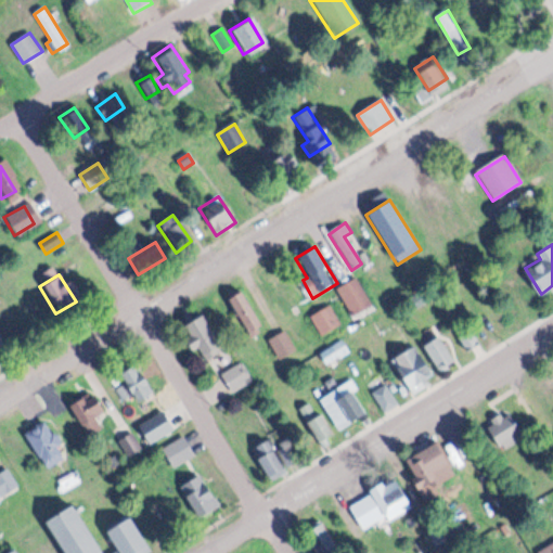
[(336,288),(354,278),(370,304),(352,314),(336,288)]
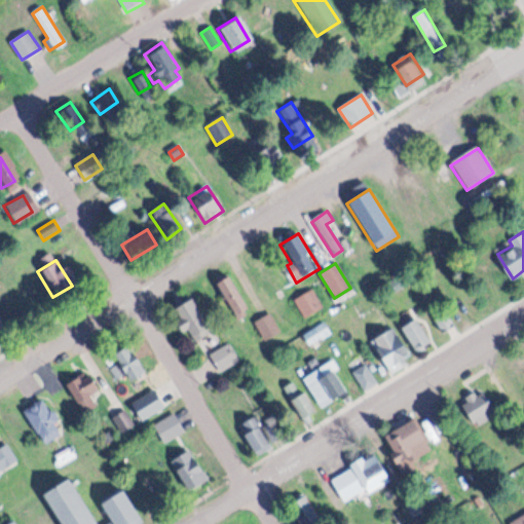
[(213,285),(227,276),(247,310),(232,319),(213,285)]
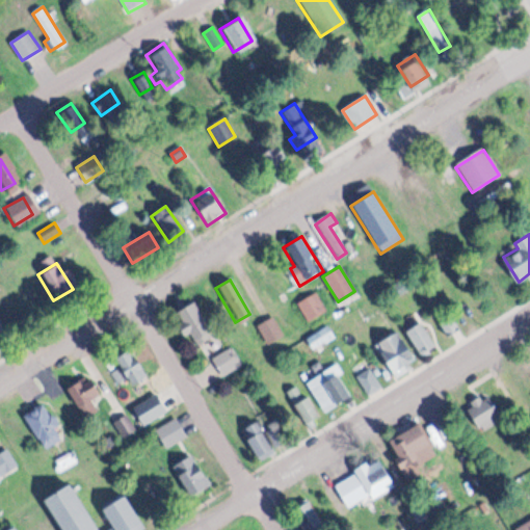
[(308,321),(325,310),(316,293),(297,303),(308,321)]
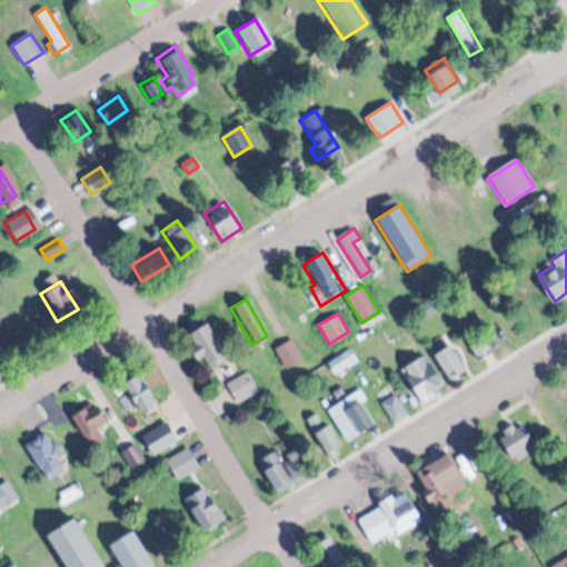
[(205,369),(183,336),(205,322),(226,355),(205,369)]
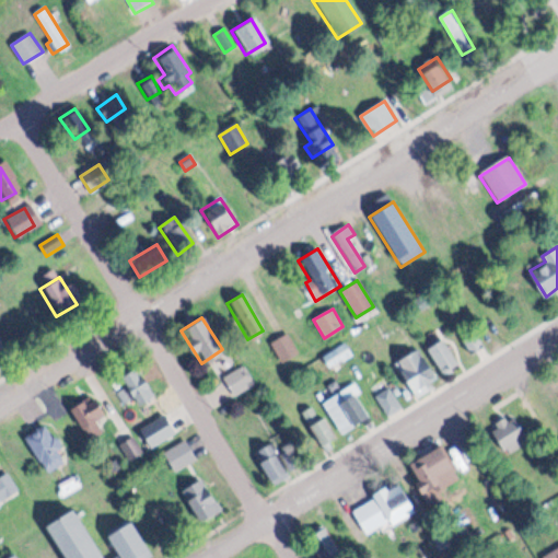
[(282,362),(298,353),(287,334),(271,343),(282,362)]
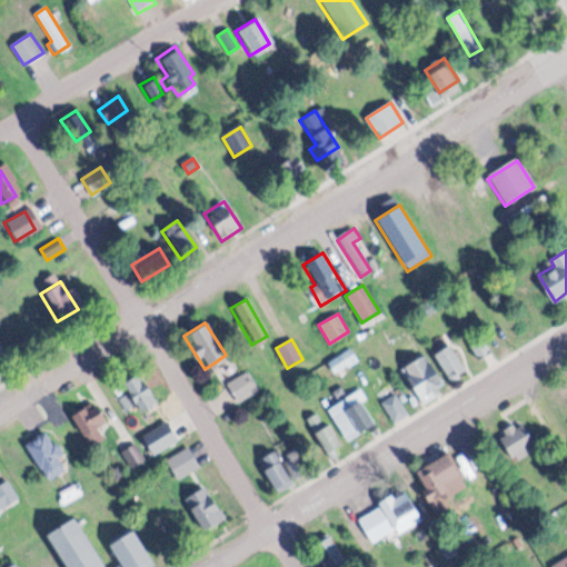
[(433,355),(448,380),(465,370),(449,345),(433,355)]
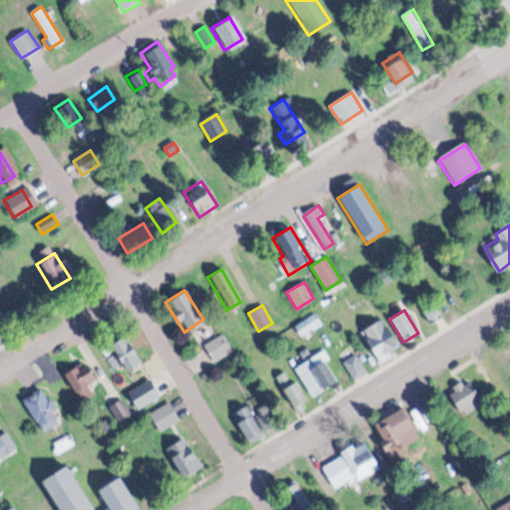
[(302,338),(323,325),(316,313),(295,326),(302,338)]
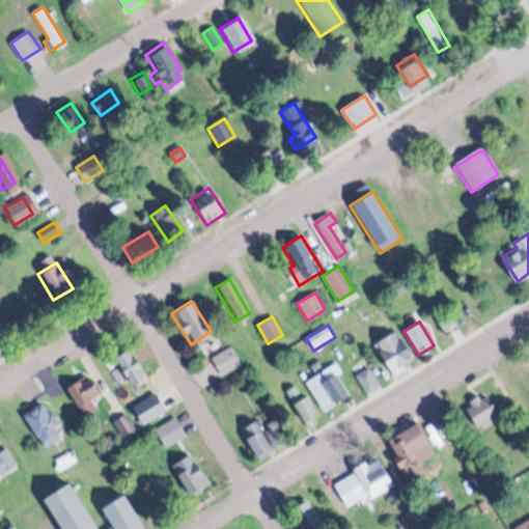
[(396,376),(409,368),(406,363),(414,359),(398,332),(378,344),(396,376)]
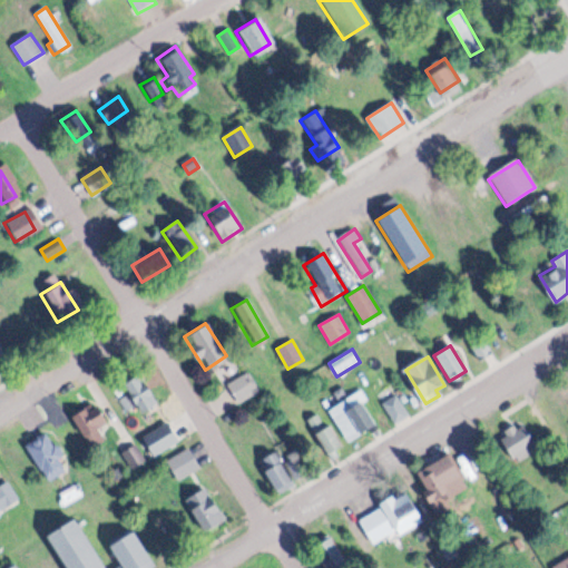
[(115,385),(131,414),(155,401),(138,372),(115,385)]
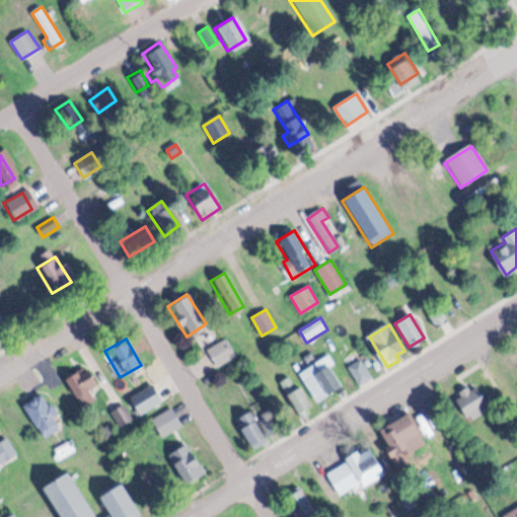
[(214,367),(232,356),(223,341),(205,351),(214,367)]
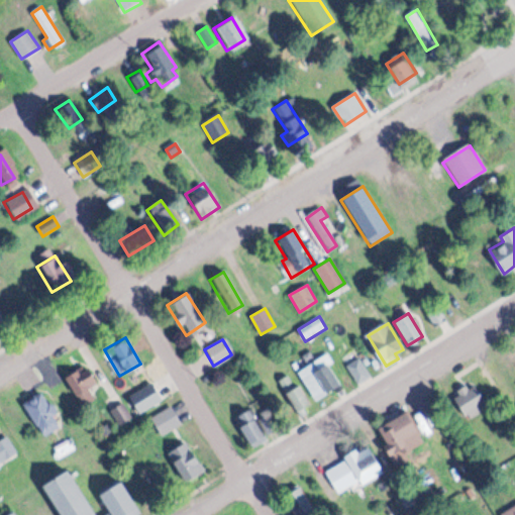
[(297,373),(317,402),(341,385),(329,367),(333,364),(326,353),(297,373)]
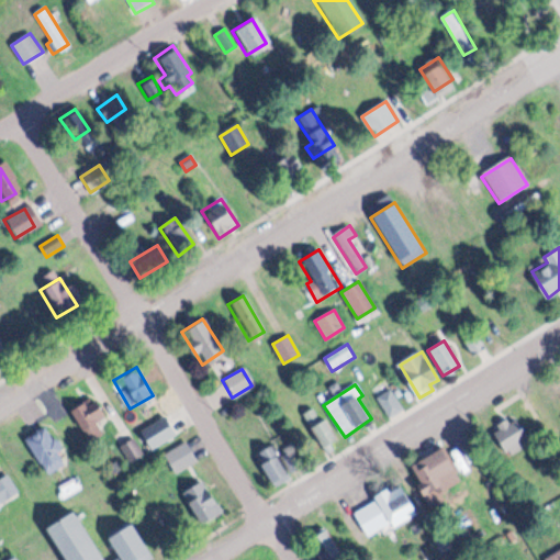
[(373,393),(387,384),(402,407),(390,416),(373,393)]
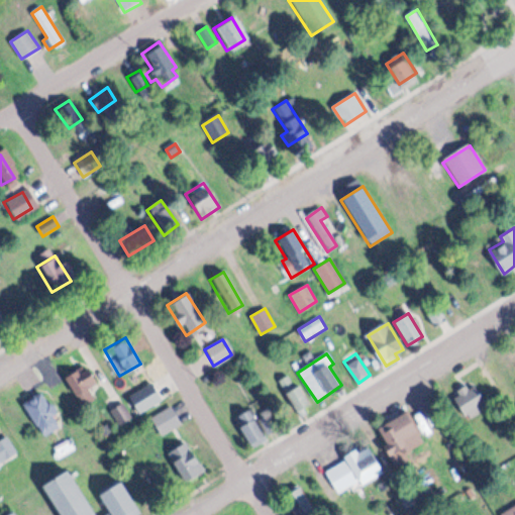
[(84,409),(66,382),(87,368),(98,386),(93,389),(99,399),(84,409)]
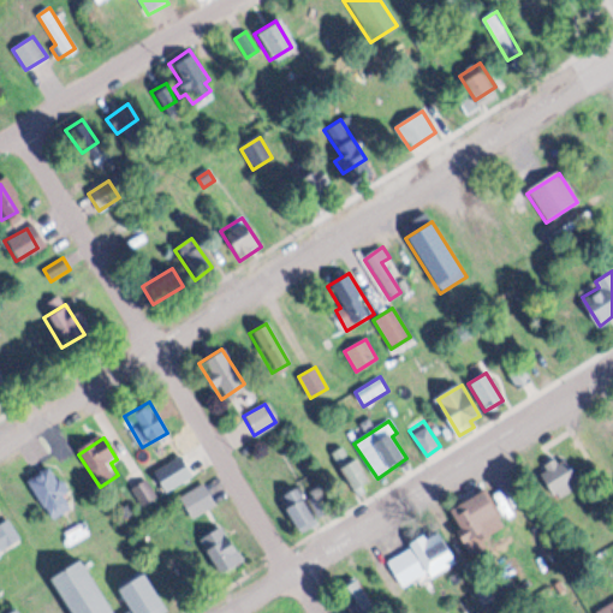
[(353,492),(331,456),(344,447),(351,459),(357,456),(373,480),(353,492)]
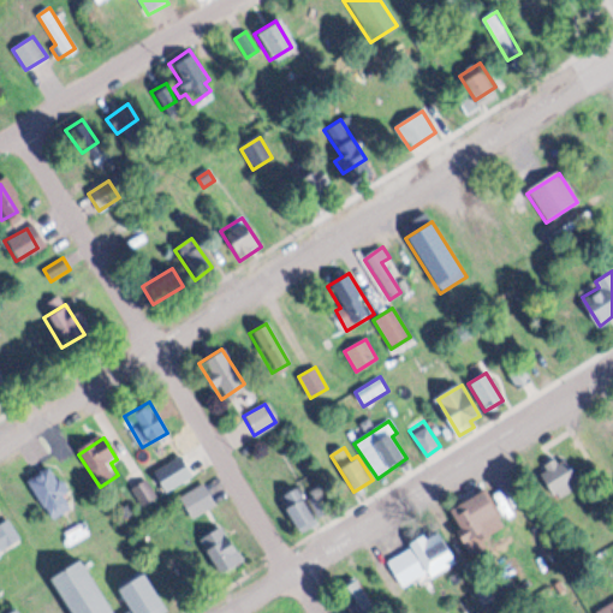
[(149,471),(178,456),(190,476),(161,493),(149,471)]
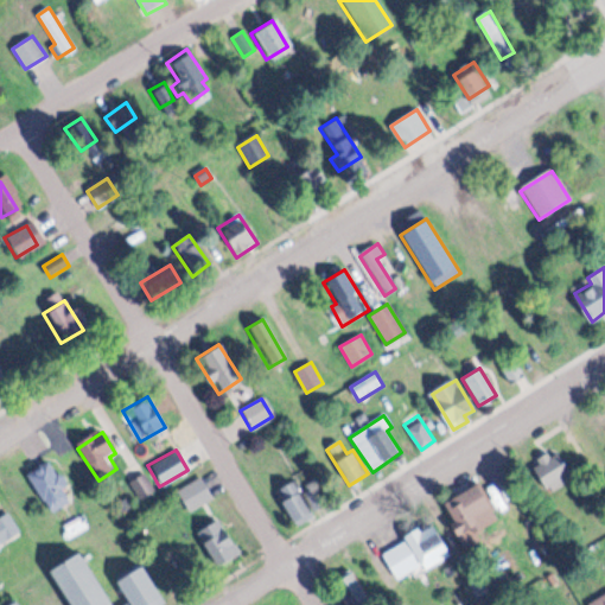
[(545,491),(530,465),(558,450),(573,476),(545,491)]
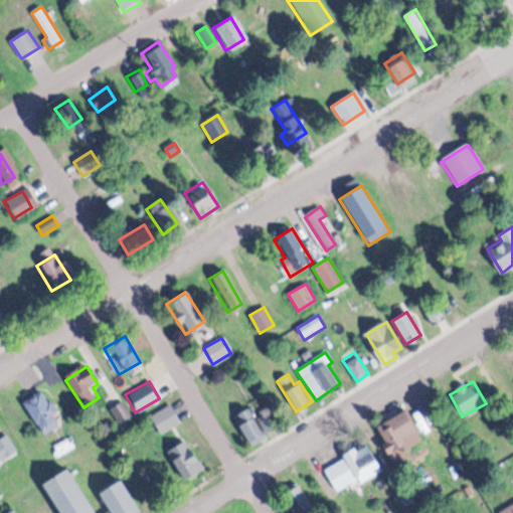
[(40,433),(20,400),(38,388),(59,421),(40,433)]
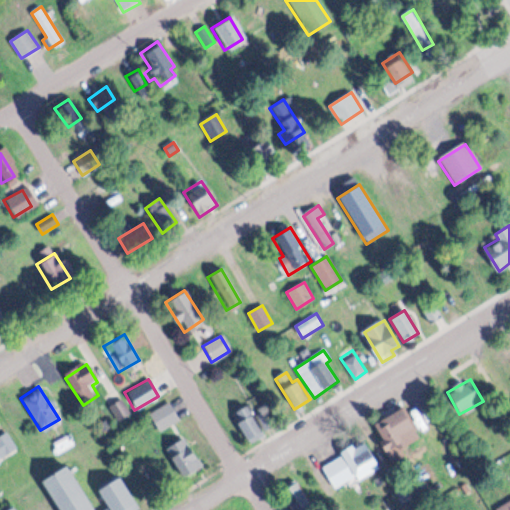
[(109,406),(121,399),(131,416),(119,423),(109,406)]
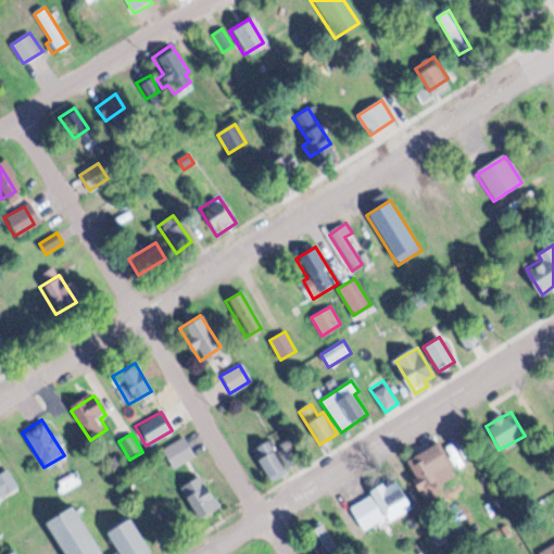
[(162,449),(181,436),(192,454),(174,466),(162,449)]
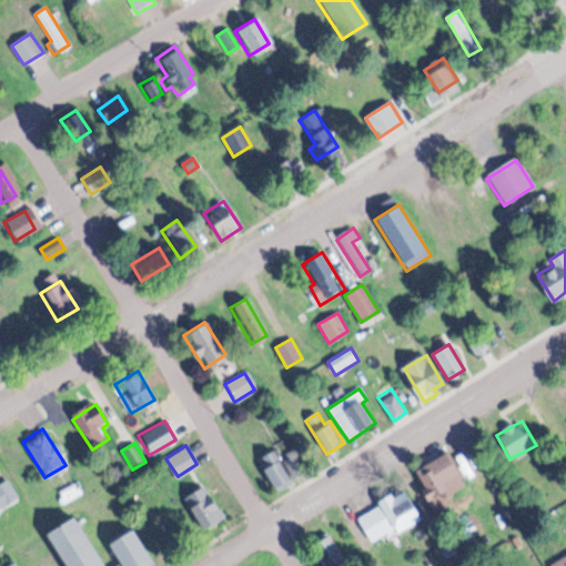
[(278,487),(258,457),(273,447),(293,477),(278,487)]
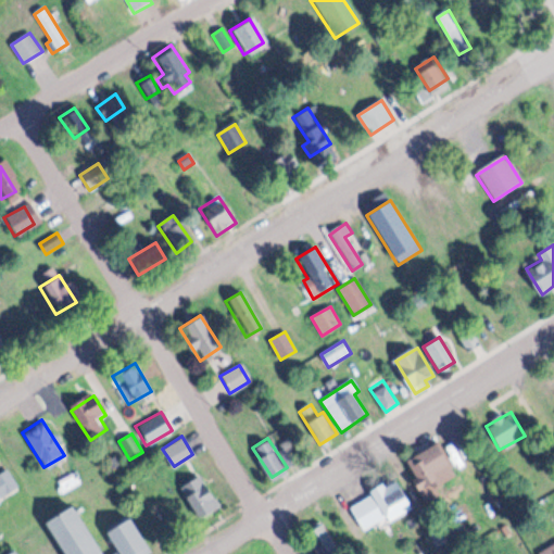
[(424,489),(454,470),(439,443),(407,461),(424,489)]
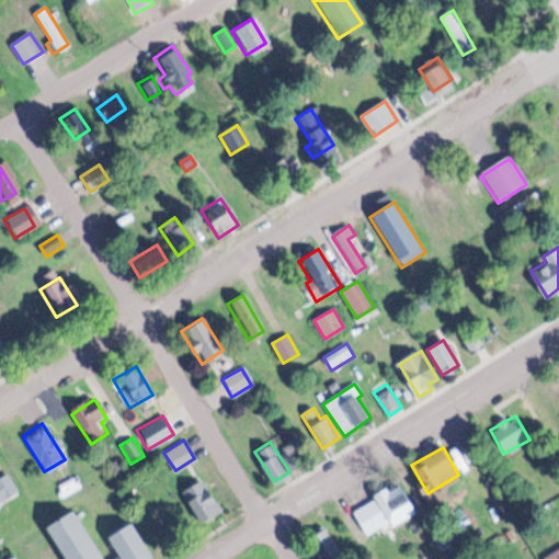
[(0,504),(20,493),(7,470),(0,474),(0,504)]
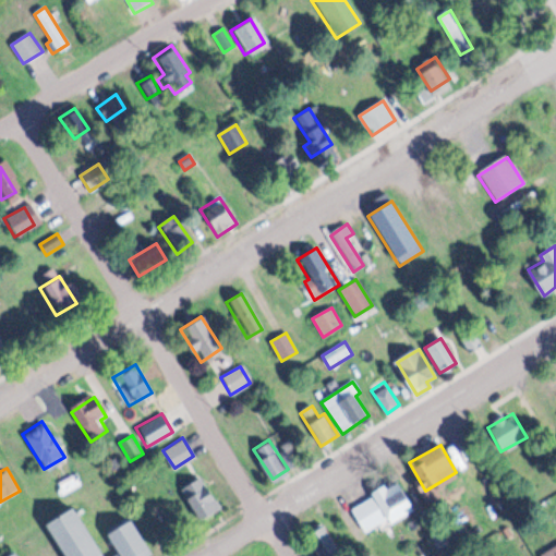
[(176,492),(196,481),(215,512),(195,524),(176,492)]
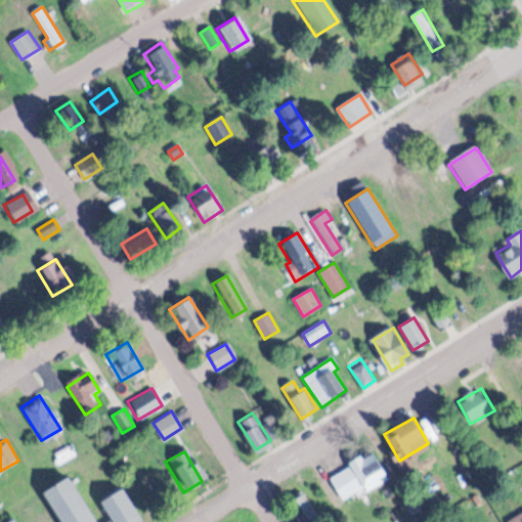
[(344,503),(388,476),(375,453),(331,479),(344,503)]
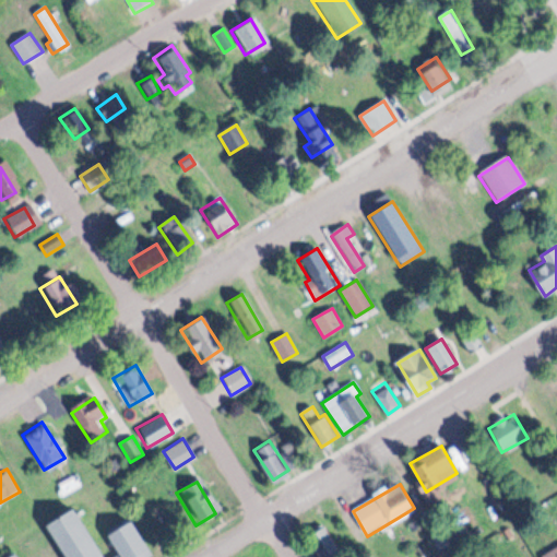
[(106,556),(73,510),(43,532),(61,556),(106,556)]
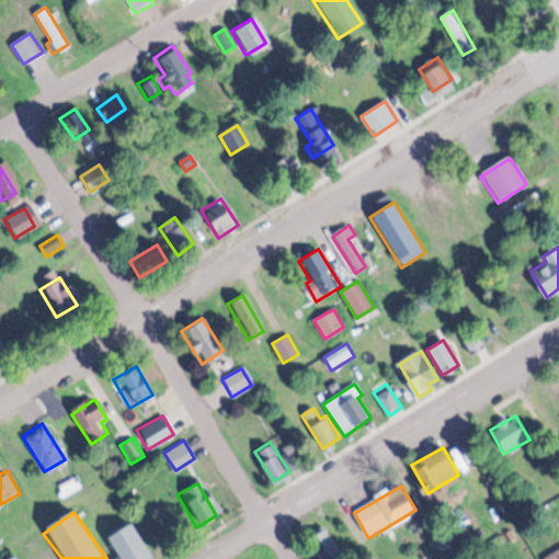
[(141,558),(149,555),(134,524),(106,538),(116,558),(141,558)]
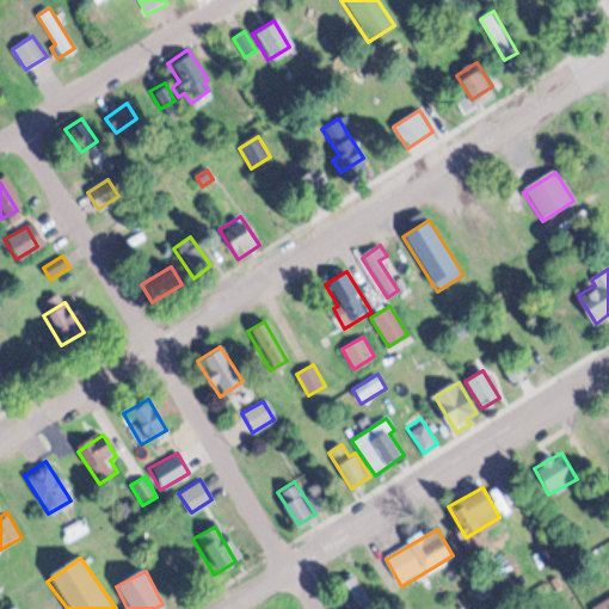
[(337,584),(348,608),(369,608),(373,607),(357,574),(337,584)]
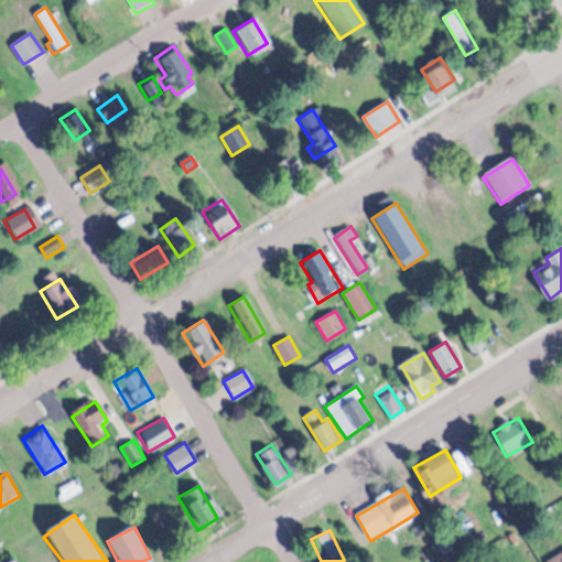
[(546,561),(561,551),(561,561),(546,561)]
